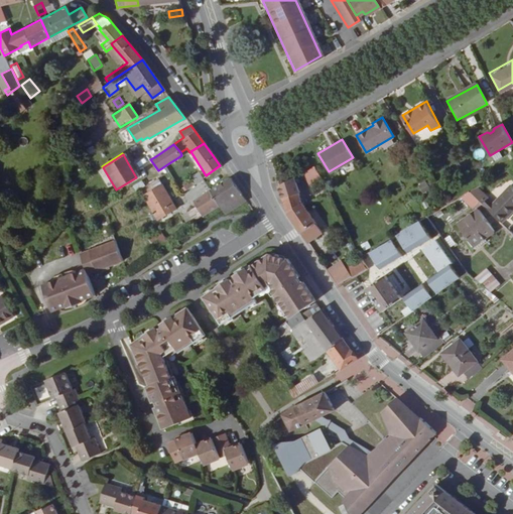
[(305,184),(318,177),(310,163),(298,170),(305,184)]
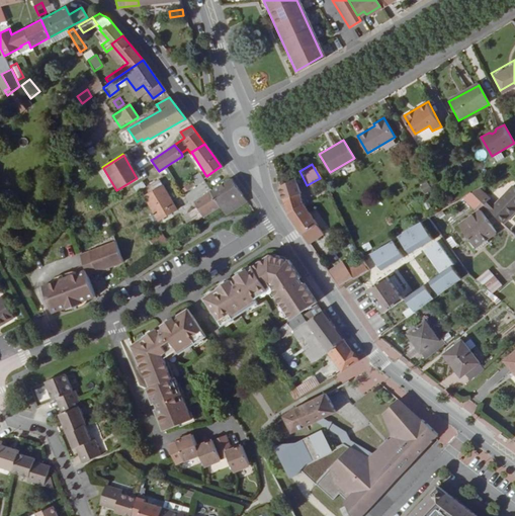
[(188,181),(191,186),(202,179),(198,174),(188,181)]
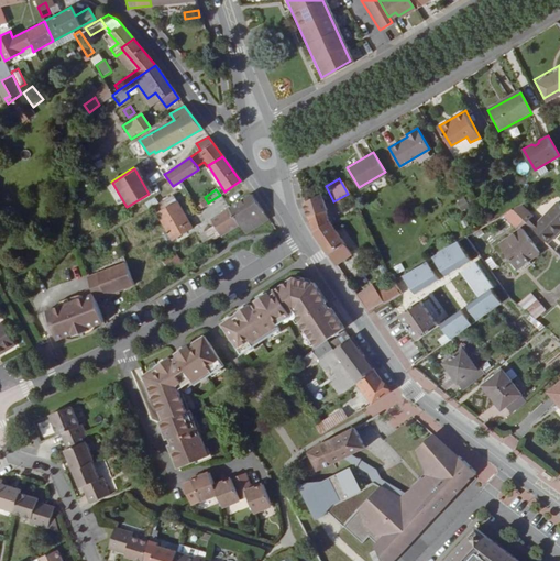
[(257,216),(262,212),(249,194),(228,208),(239,223),(255,213),(257,216)]
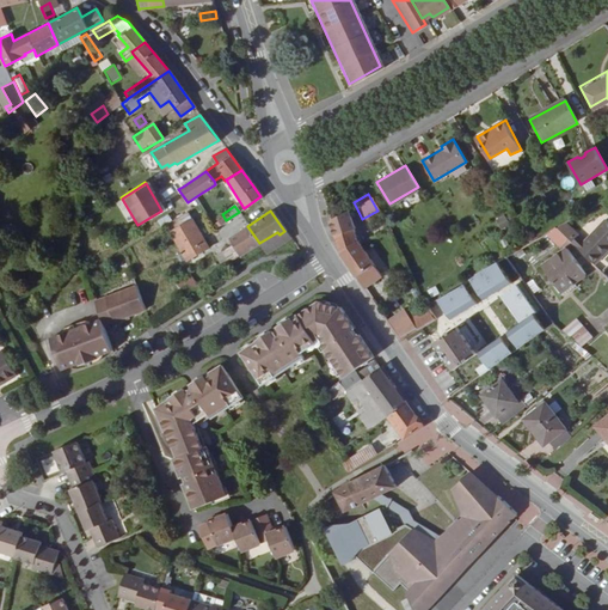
[(329,221),(339,252),(357,242),(356,239),(348,211),(329,221)]
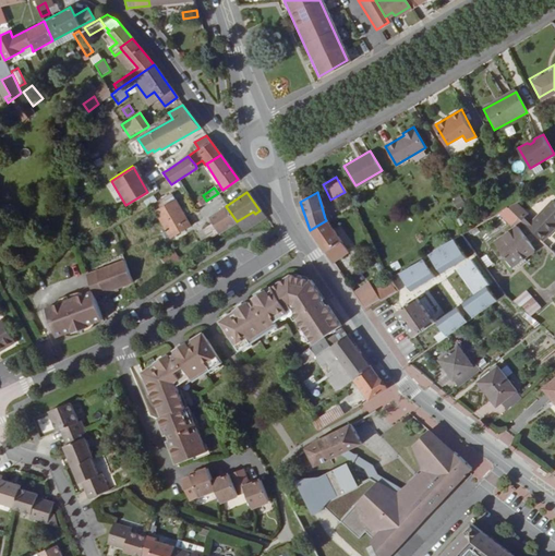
[(170,193),(151,204),(155,212),(175,200),(170,193)]
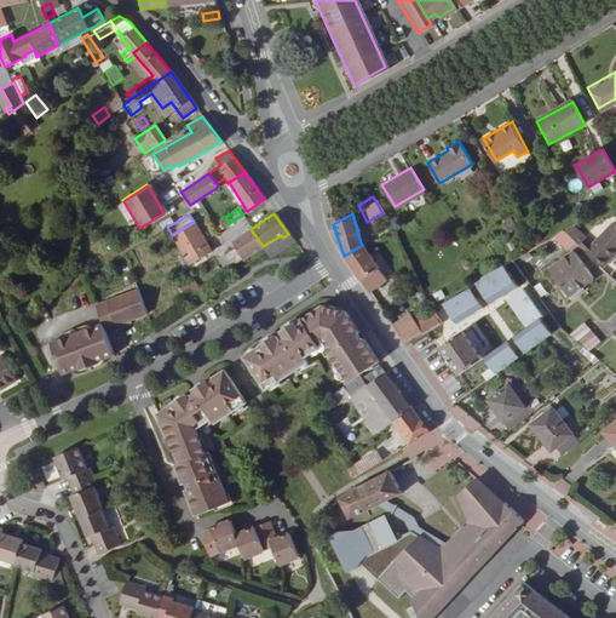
[(218,222),(222,228),(229,223),(225,217),(218,222)]
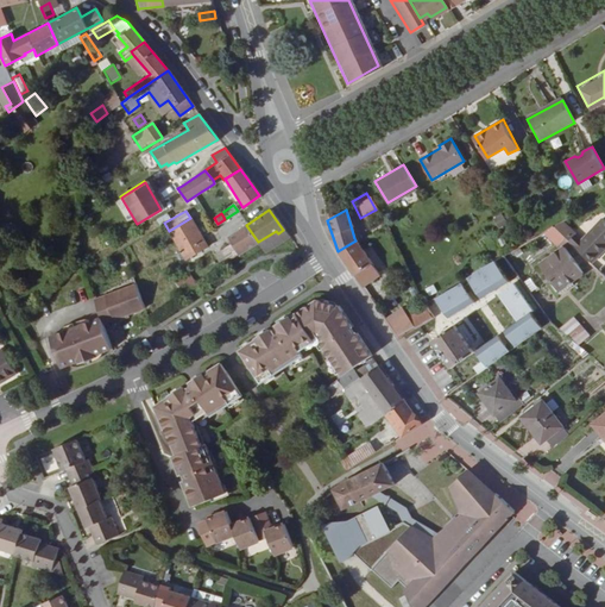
[(190,218),(169,231),(174,238),(182,254),(186,258),(207,246),(190,218)]
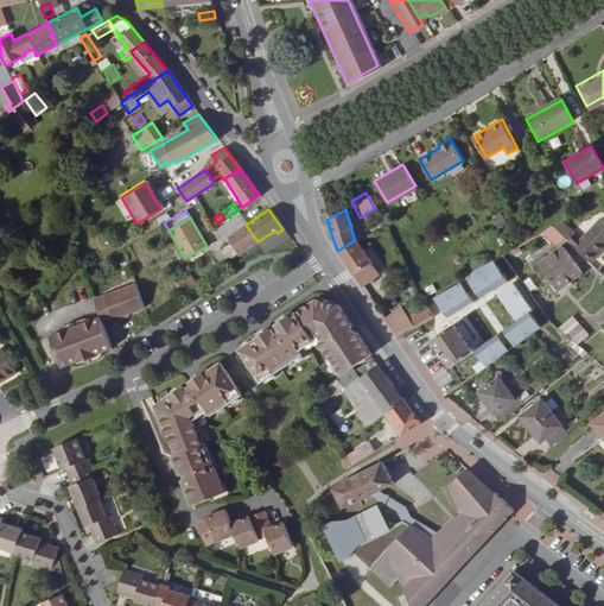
[(567,241),(590,263),(603,247),(603,222),(599,219),(579,240),(573,235),(567,241)]
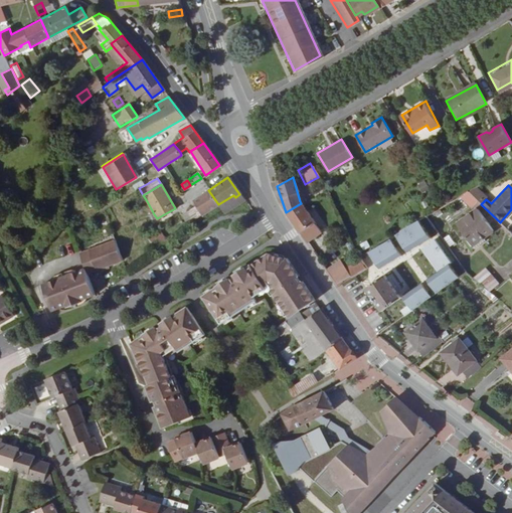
[(201,215),(218,204),(208,190),(192,201),(195,205),(201,215)]
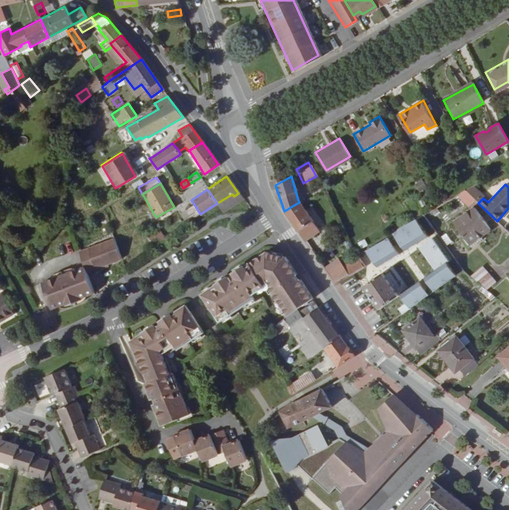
[(472,198),(464,190),(458,194),(468,203),(472,198)]
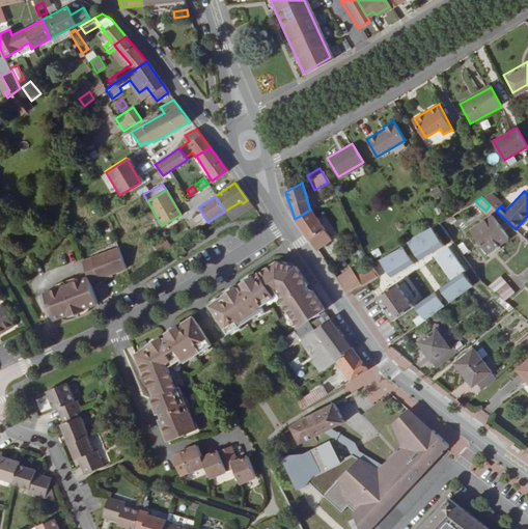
[(228,216),(231,220),(252,206),(247,200),(243,203),(241,201),(225,211),(228,216)]
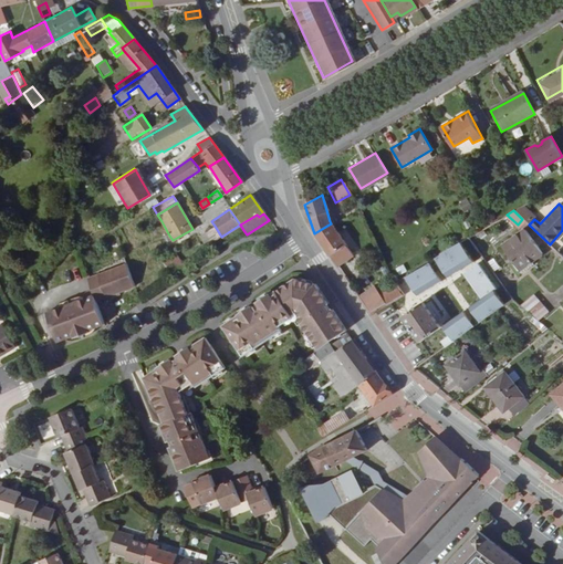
[(146,218),(138,222),(144,232),(152,227),(146,218)]
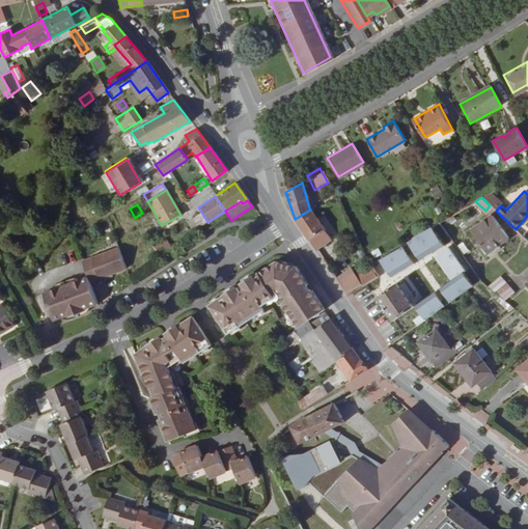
[(295,219),(315,249),(331,239),(324,229),(328,226),(325,221),(321,224),(310,210),(295,219)]
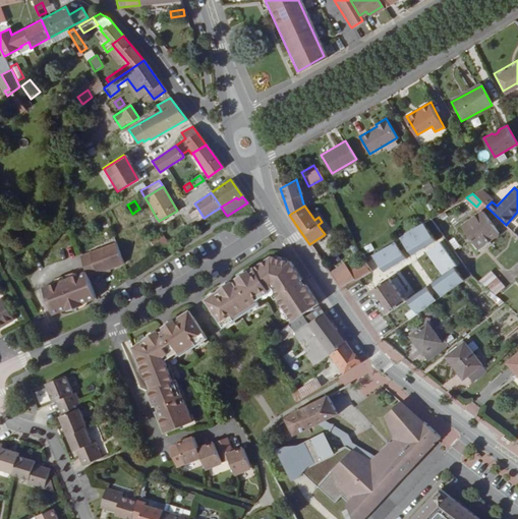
[(182,218),(188,228),(204,218),(197,208),(182,218)]
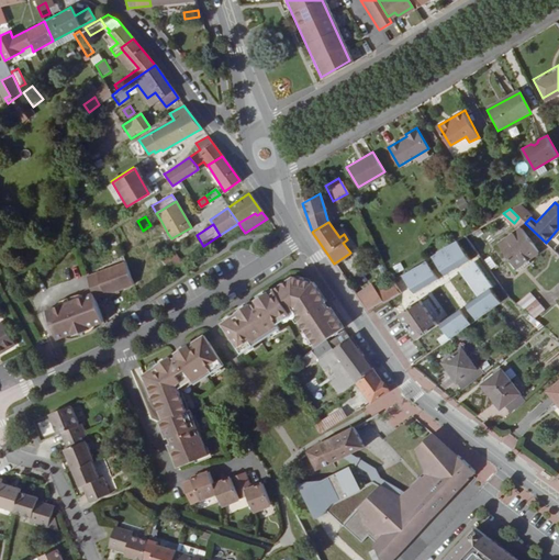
[(496,245),(510,262),(522,254),(526,259),(537,250),(521,227),(496,245)]
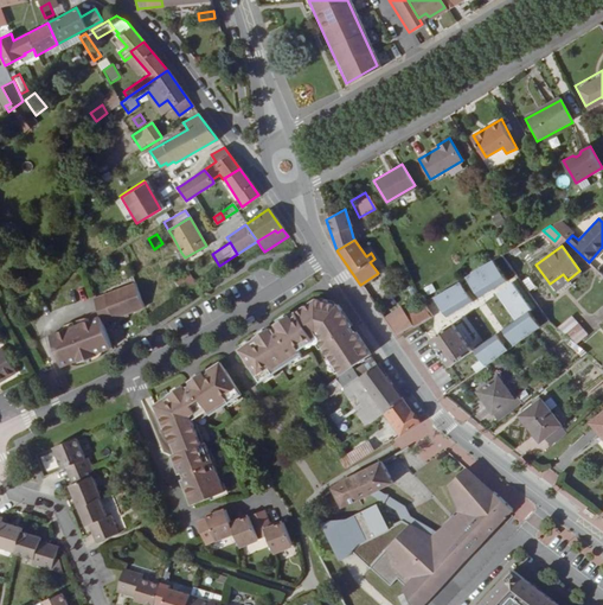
[(443,293),(455,311),(488,290),(510,275),(499,258),(470,275),(443,293)]
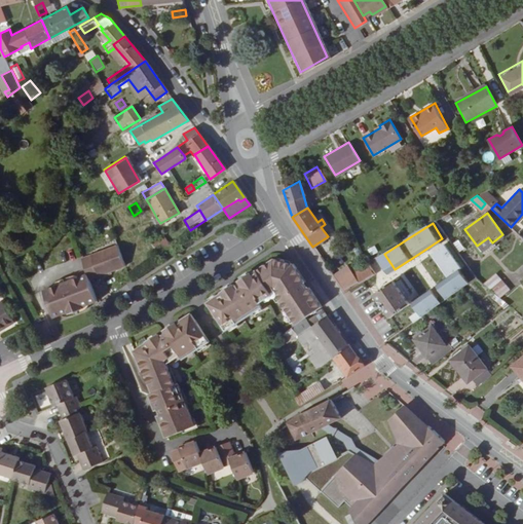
[(166,233),(160,237),(170,251),(175,247),(166,233)]
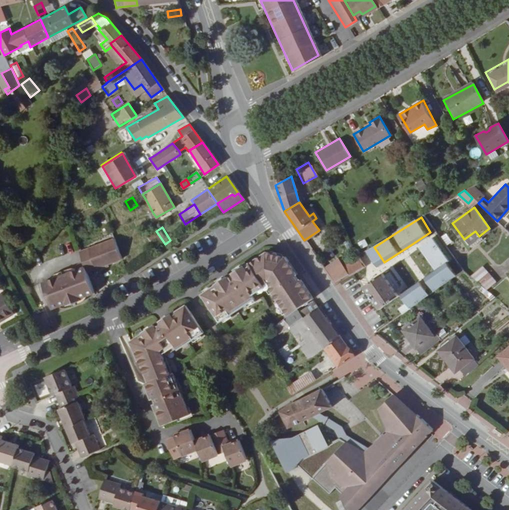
[(165,244),(156,231),(147,237),(156,250),(165,244)]
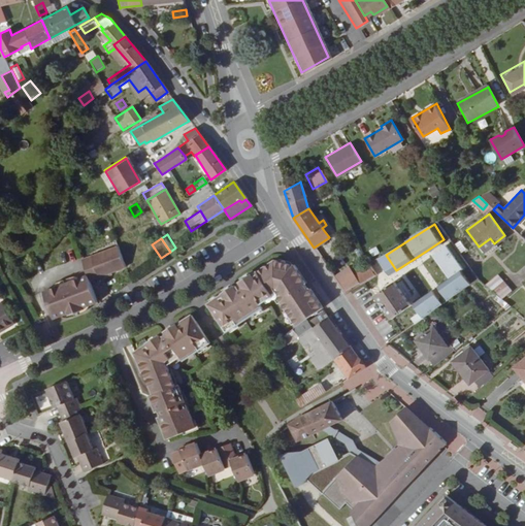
[(456,238),(451,242),(457,251),(462,247),(456,238)]
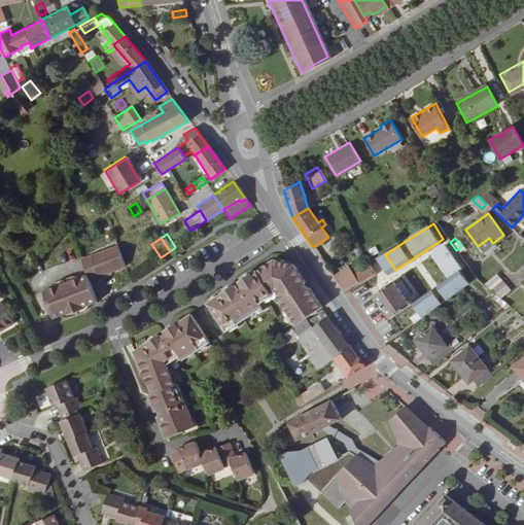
[(489,238),(478,246),(482,251),(493,243),(489,238)]
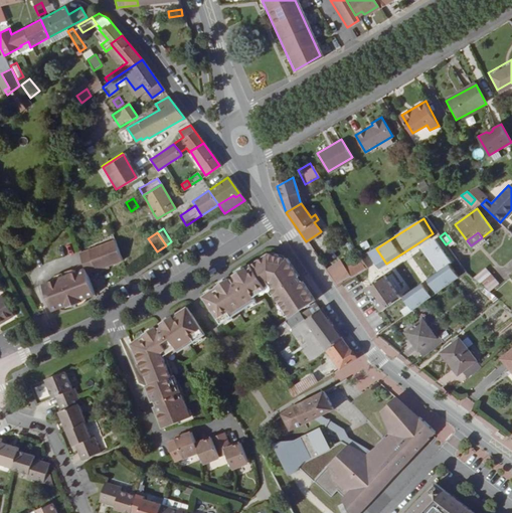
[(79,253),(86,270),(88,275),(123,261),(115,240),(79,253)]
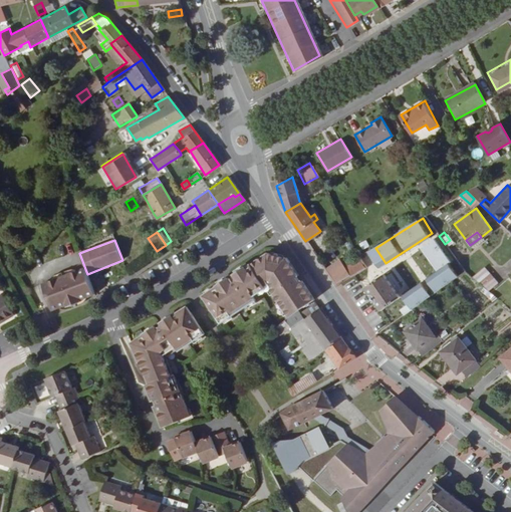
[(374,270),(386,263),(375,248),(365,255),(370,262),(374,270)]
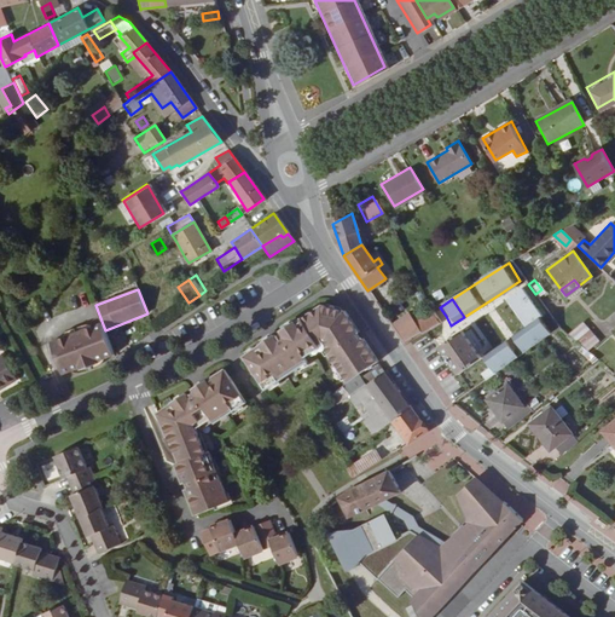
[(440,307),(437,303),(429,307),(430,310),(439,321),(446,316),(440,307)]
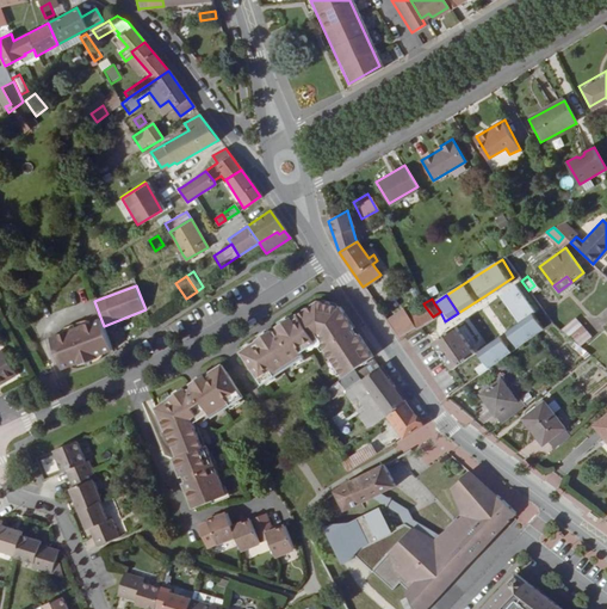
[(243,349),(239,351),(259,383),(264,381),(273,374),(293,361),(302,355),(299,351),(307,346),(317,339),(324,349),(330,358),(340,374),(342,376),(353,368),(373,358),(358,336),(355,337),(351,331),(353,330),(336,306),(335,305),(320,301),(316,301),(291,317),(277,327),(278,328),(272,332),(271,331),(256,340),(249,345),(243,349)]
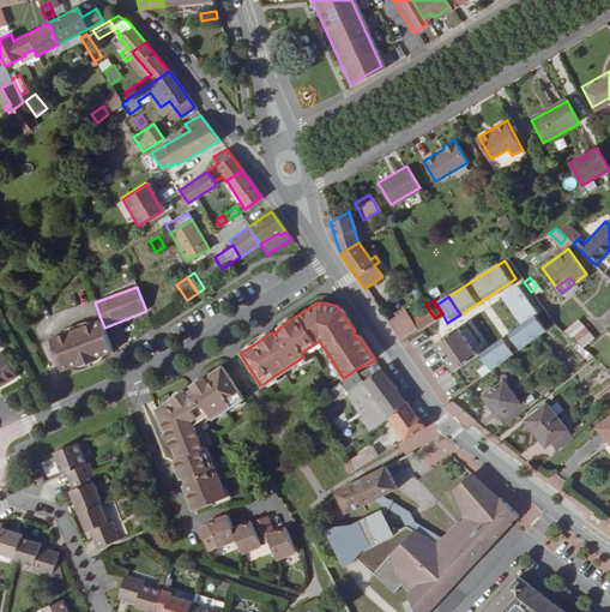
[(387,323),(399,341),(414,333),(415,331),(435,318),(427,307),(411,319),(405,311),(387,323)]
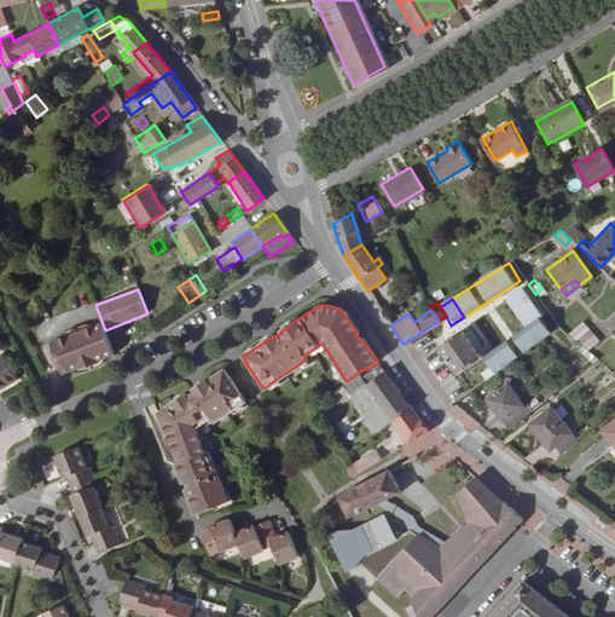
[(280,332),(295,321),(294,319),(291,321),(290,318),(280,326),(282,327),(279,329),(280,332)]
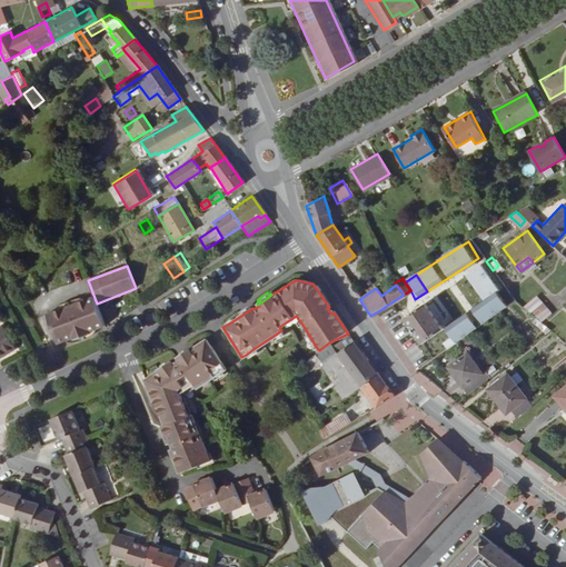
[(533,292),(520,304),(536,321),(548,310),(533,292)]
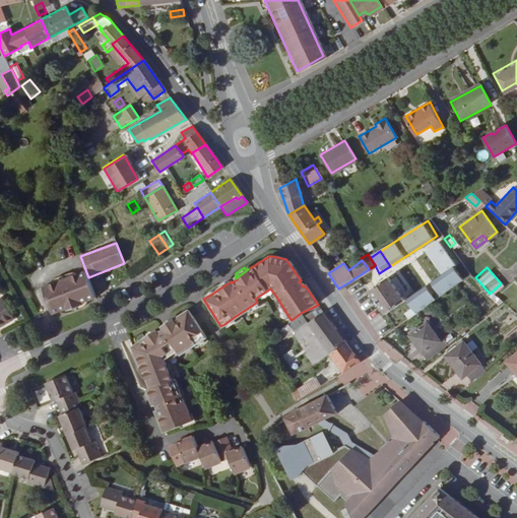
[(67,308),(67,309),(81,304),(81,302),(95,297),(88,277),(86,272),(72,277),(71,273),(56,278),(58,282),(44,287),(52,313),(67,308)]
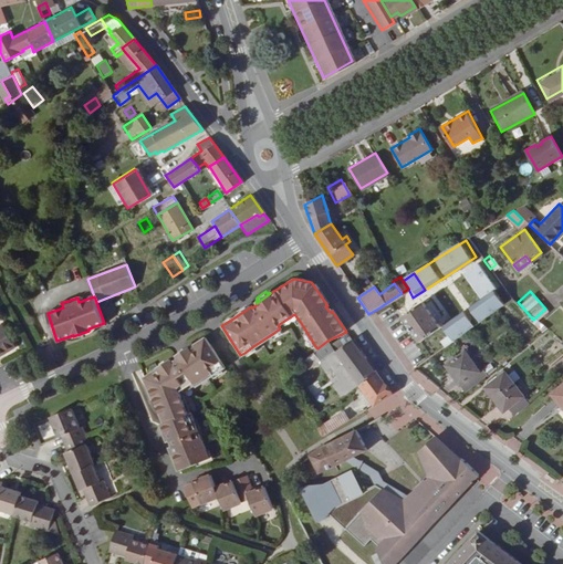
[(418,342),(438,329),(439,327),(437,324),(423,302),(402,316),(418,342)]
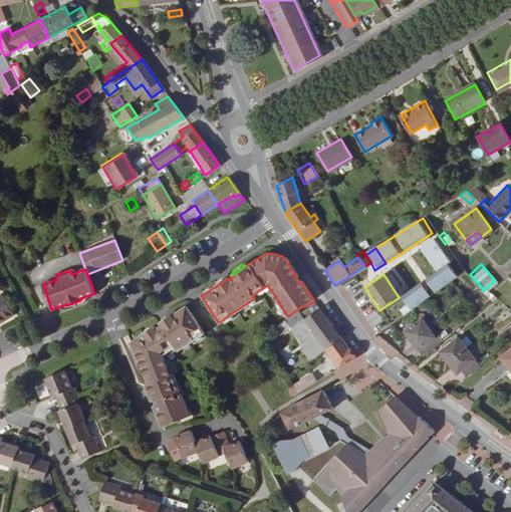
[(215,284),(216,286),(228,278),(227,276),(225,278),(223,276),(216,281),(218,282),(215,284)]
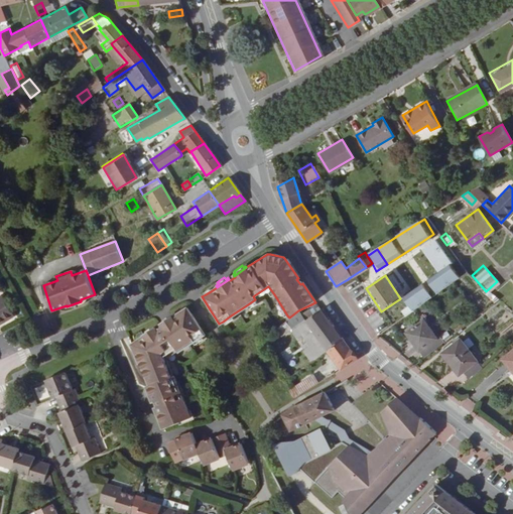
[(271,296),(274,294),(268,286),(259,292),(260,294),(267,290),(271,296)]
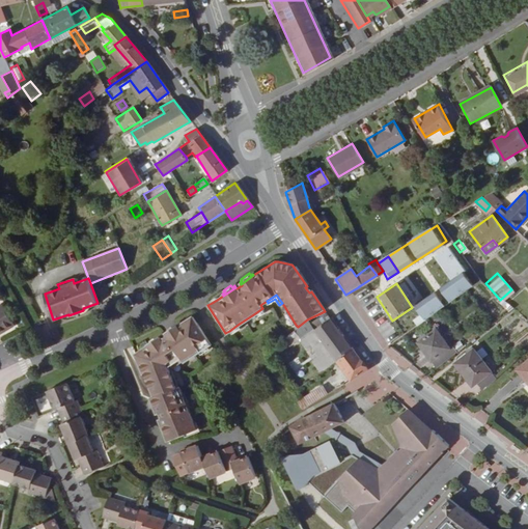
[(420,322),(429,315),(418,299),(417,299),(410,304),(412,307),(411,308),(420,322)]
